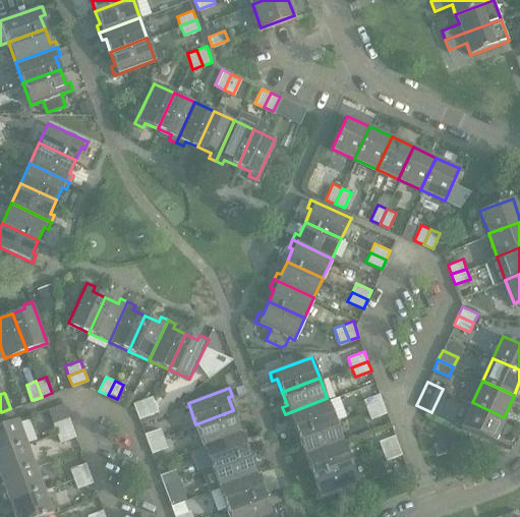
[(380,393),(363,399),(367,408),(383,402),(380,393)]
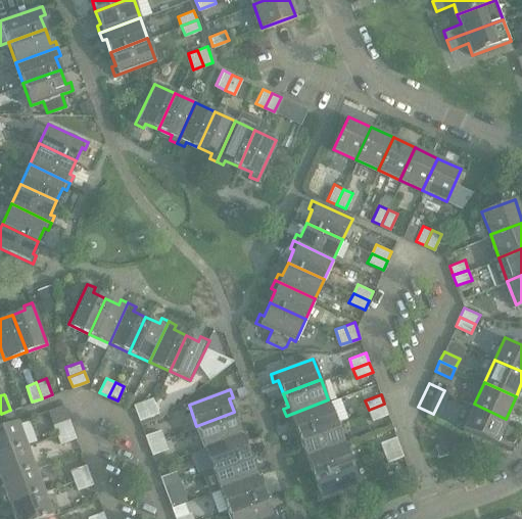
[(150,397),(134,403),(137,411),(153,405),(150,397)]
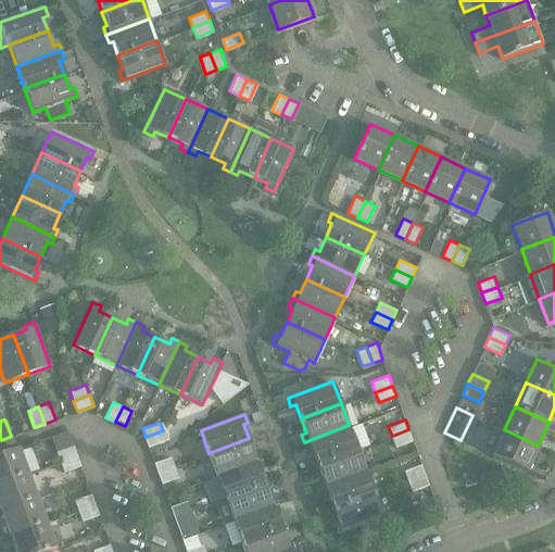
[(357,448),(349,425),(304,442),(306,450),(312,448),(317,463),(357,448)]
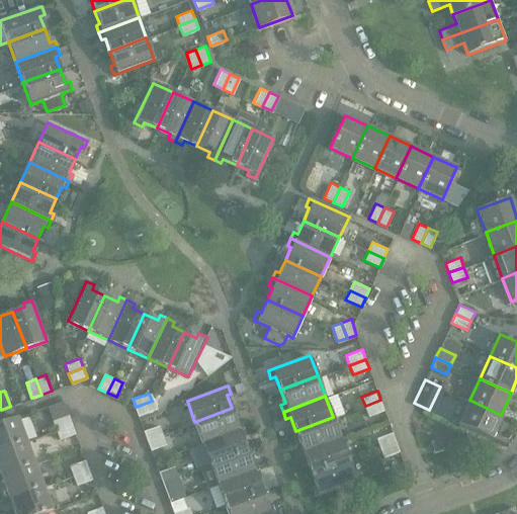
[(380,400),(365,406),(368,415),(384,410),(380,400)]
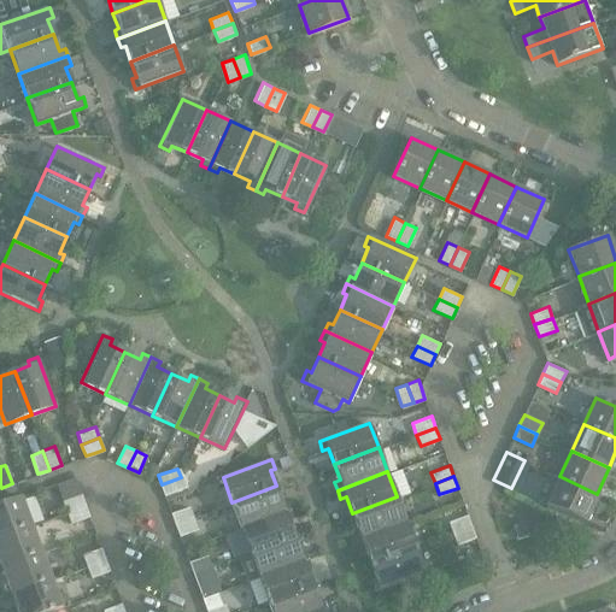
[(585,522),(597,494),(559,476),(546,505),(585,522)]
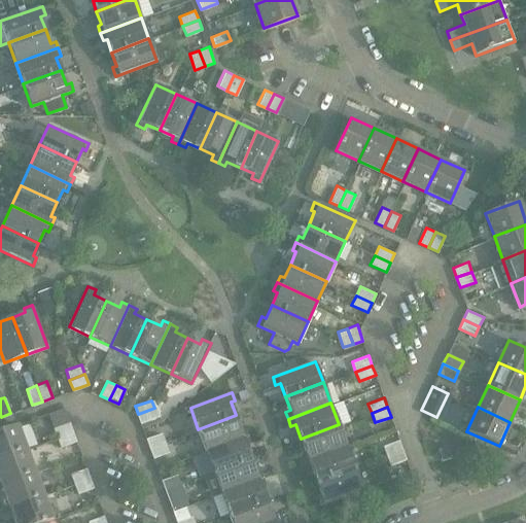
[(154,408),(138,414),(141,422),(158,416),(154,408)]
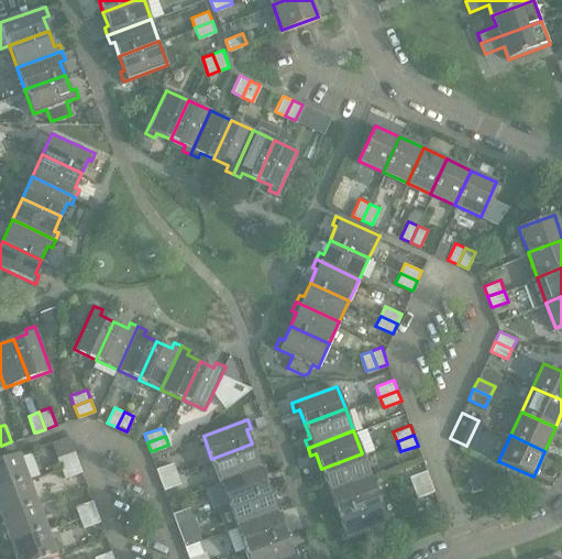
[(257,459),(252,444),(211,459),(220,481),(264,464),(262,457),(257,459)]
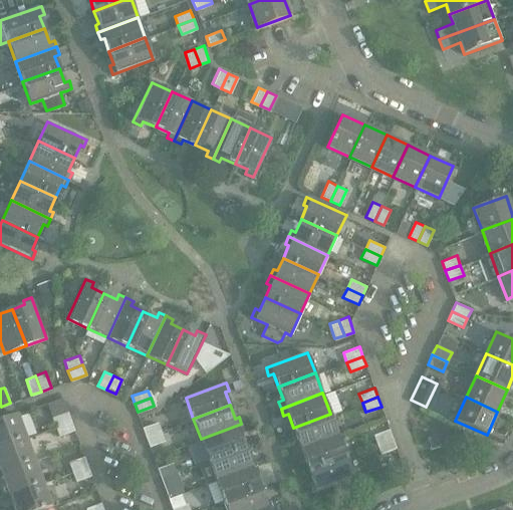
[(68,410),(52,416),(55,426),(71,420),(68,410)]
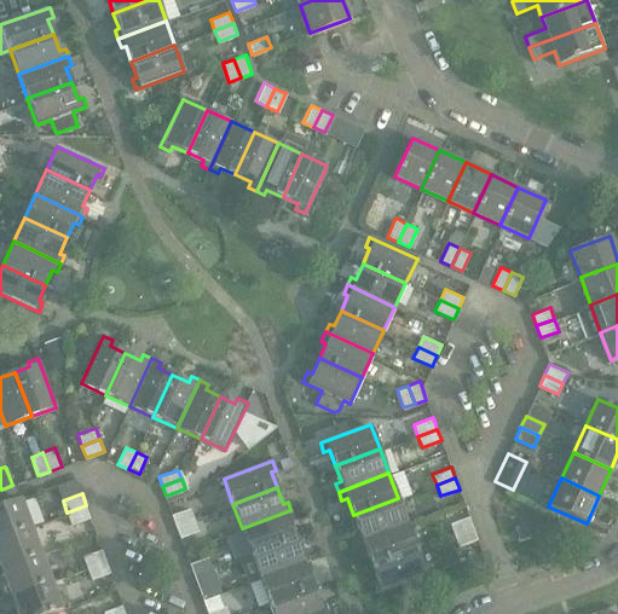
[(0,537),(32,526),(21,498),(0,505),(0,537)]
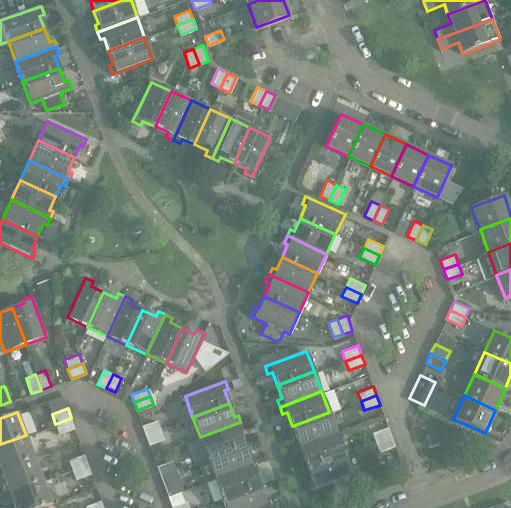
[(336,432),(329,412),(292,426),(297,439),(292,441),(295,448),(336,432)]
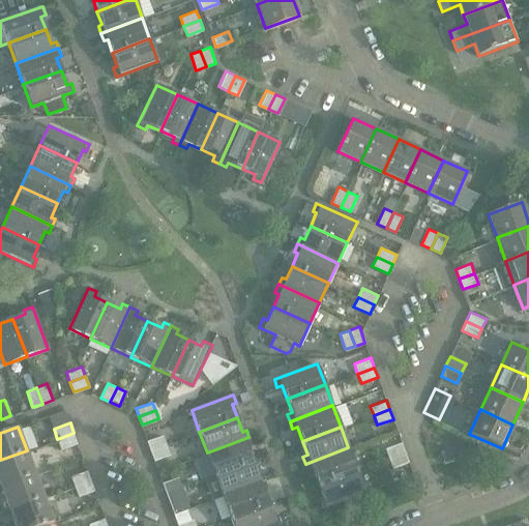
[(74,433),(57,439),(61,448),(78,443),(74,433)]
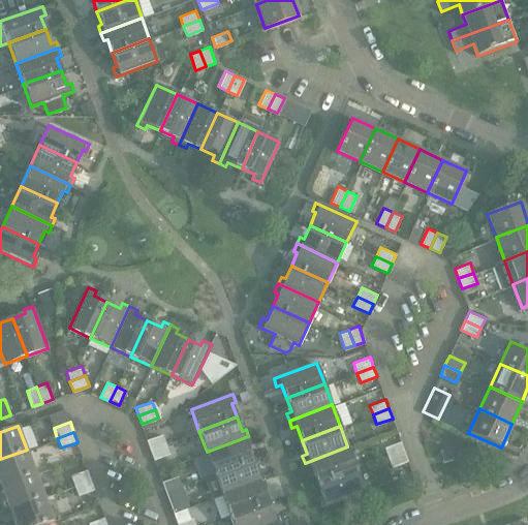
[(163,433),(147,439),(151,449),(167,442),(163,433)]
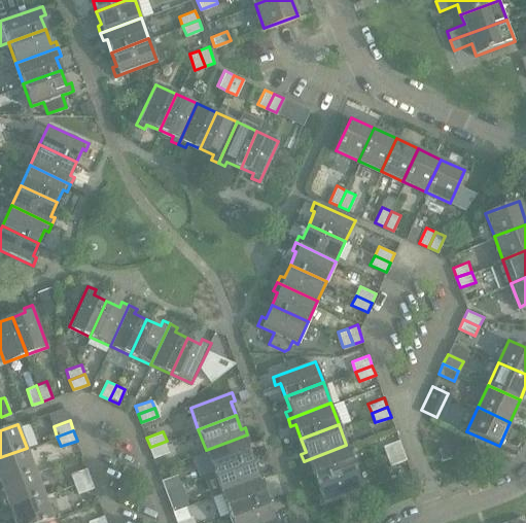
[(206,450),(213,471),(251,457),(246,444),(250,442),(247,434),(206,450)]
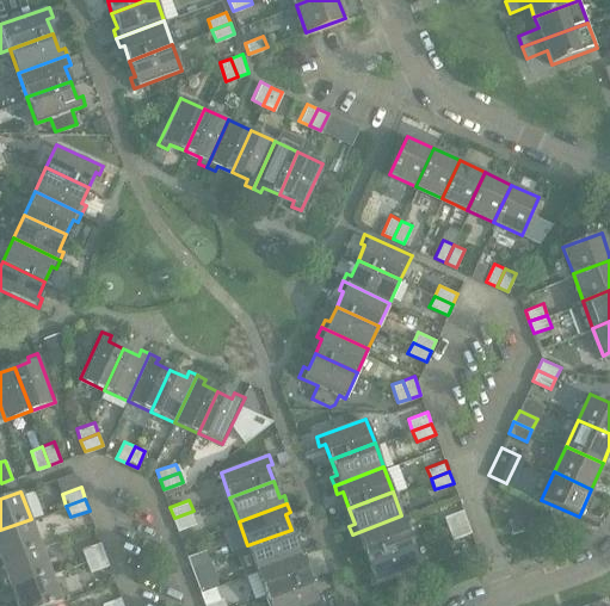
[(463,509),(444,517),(449,527),(467,520),(463,509)]
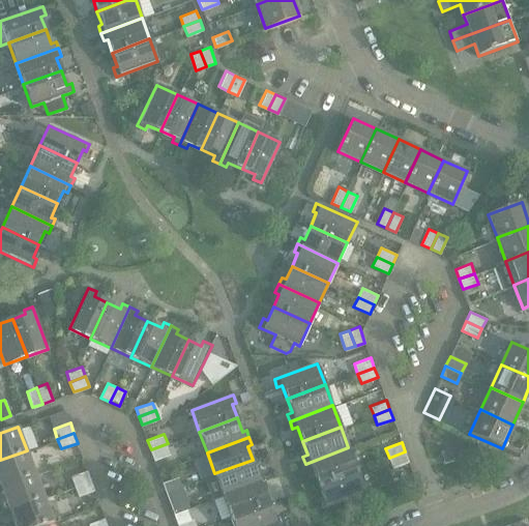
[(168,443),(151,449),(154,460),(171,454),(168,443)]
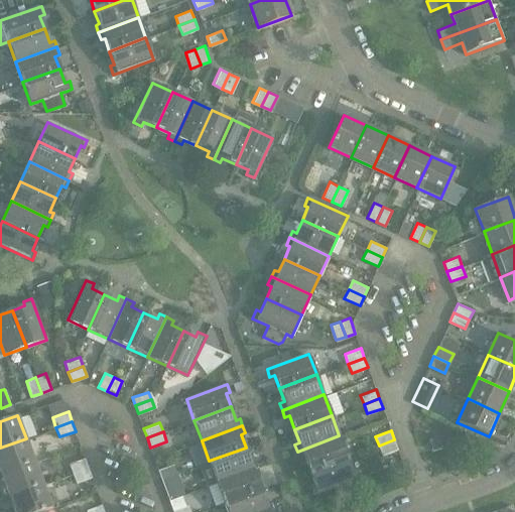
[(347,457),(339,435),(297,452),(300,459),(304,457),(309,471),(347,457)]
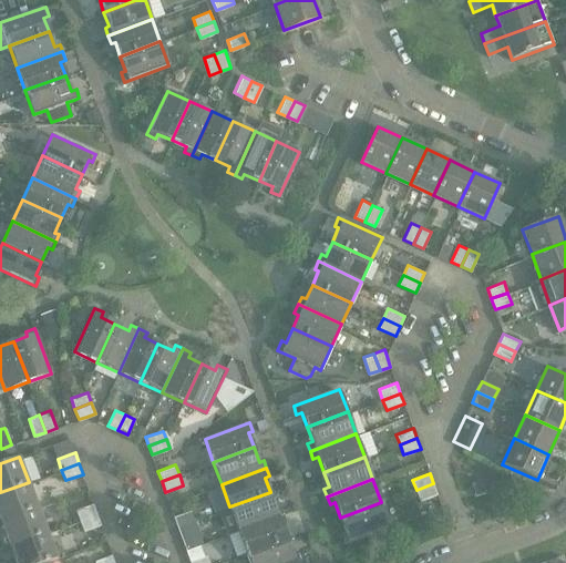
[(472,482),(474,491),(475,494),(486,491),(482,479),(472,482)]
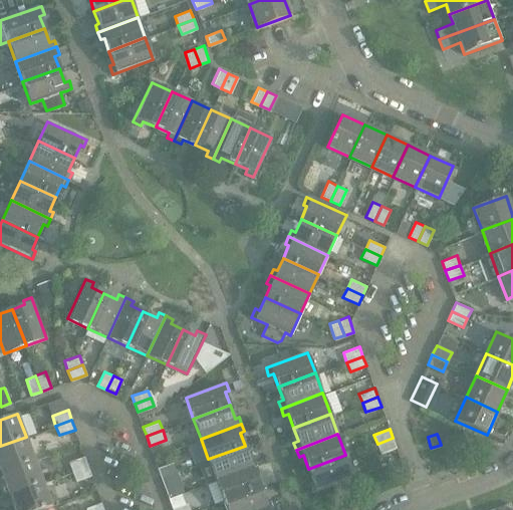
[(34,459),(26,437),(0,446),(0,468),(1,471),(34,459)]
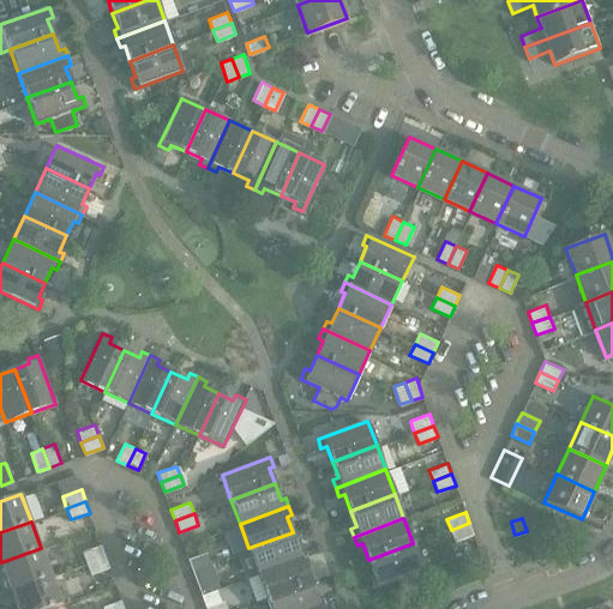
[(469,523),(451,530),(455,541),(474,534),(469,523)]
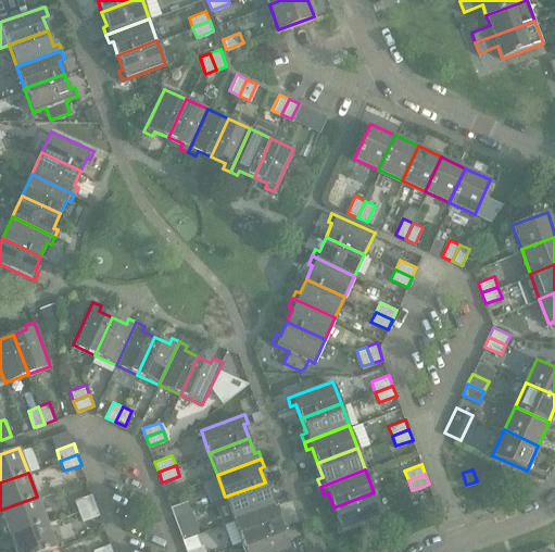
[(225,497),(214,501),(223,523),(234,518),(277,502),(275,496),(270,498),(265,483),(225,497)]
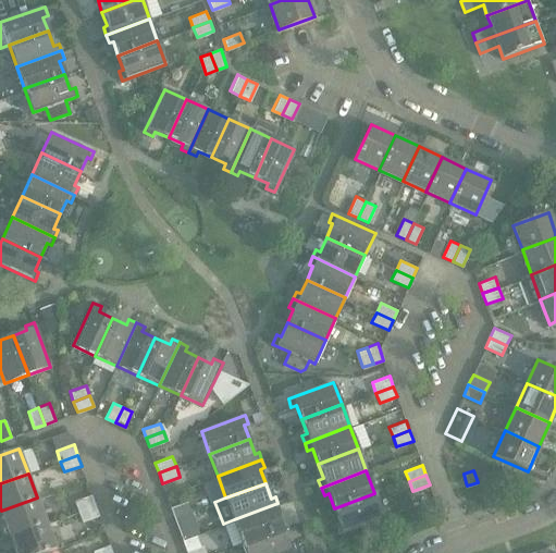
[(383,516),(374,493),(334,508),(340,521),(334,524),(338,532),(383,516)]
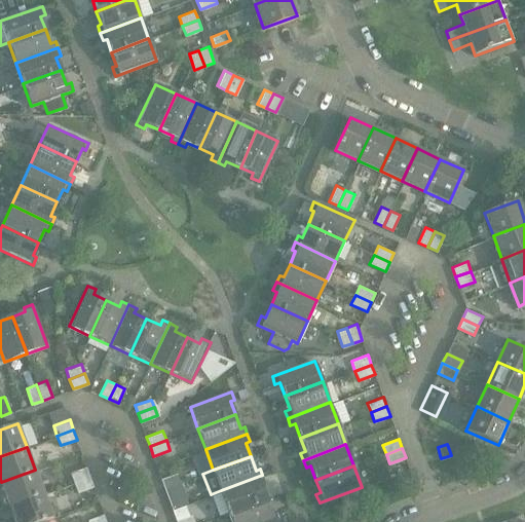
[(86,467),(70,472),(74,482),(89,476),(86,467)]
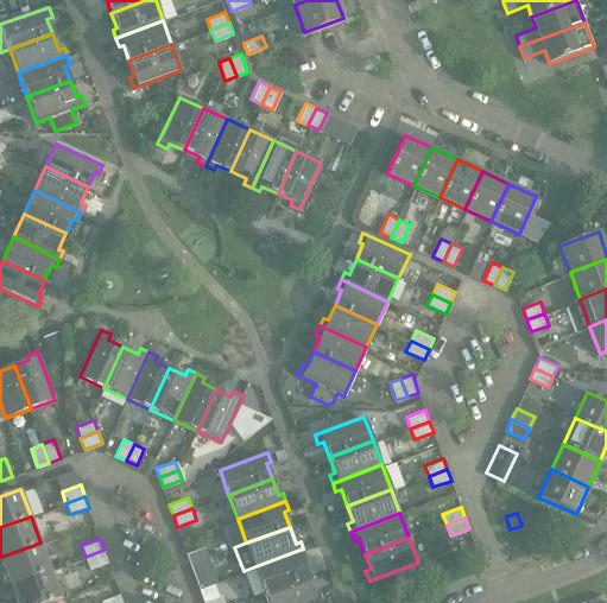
[(50,569),(40,543),(1,557),(11,583),(50,569)]
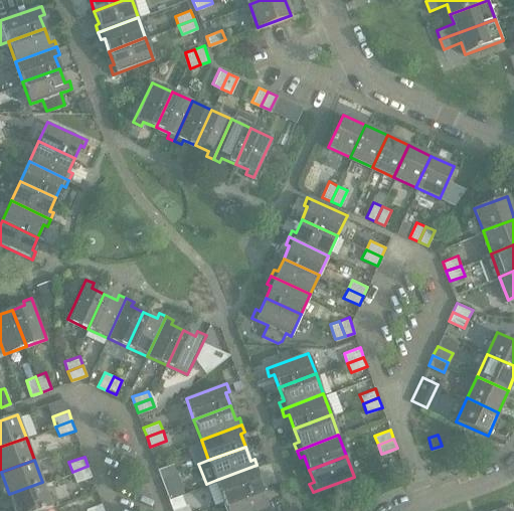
[(174,463),(158,468),(162,478),(177,472),(174,463)]
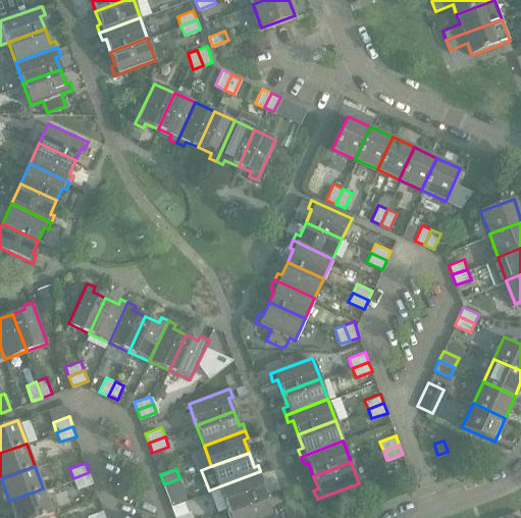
[(219,486),(226,508),(263,494),(259,481),(263,480),(260,471),(219,486)]
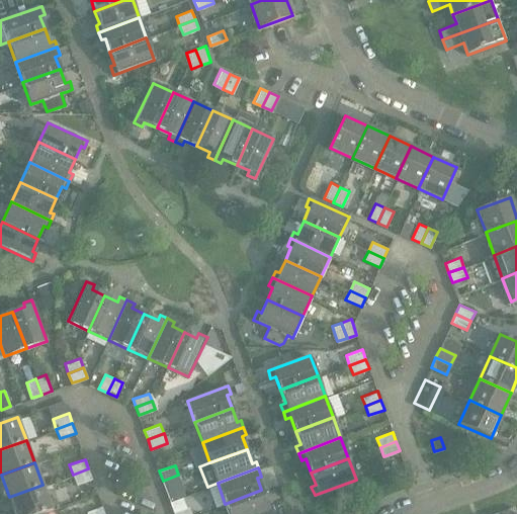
[(88,468),(73,475),(76,484),(92,478),(88,468)]
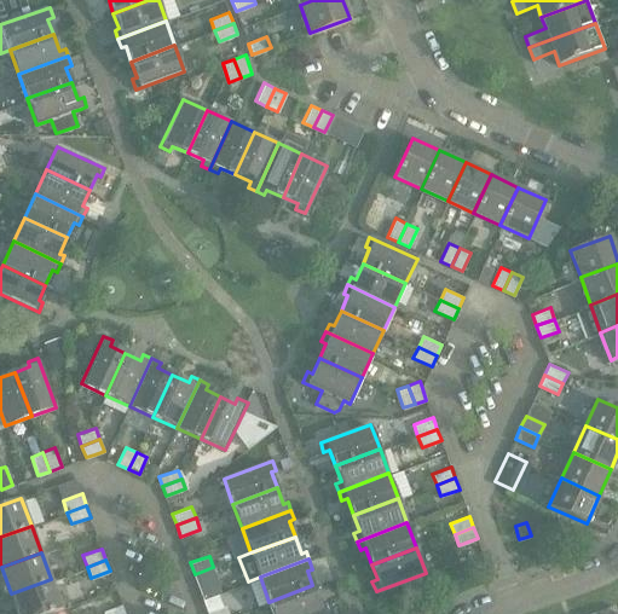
[(213,567),(195,574),(203,598),(221,591),(213,567)]
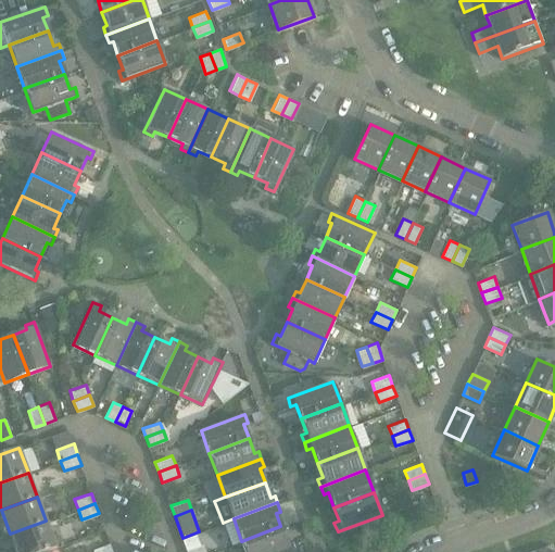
[(10,534),(16,551),(38,551),(45,550),(46,550),(55,547),(46,521),(10,534)]
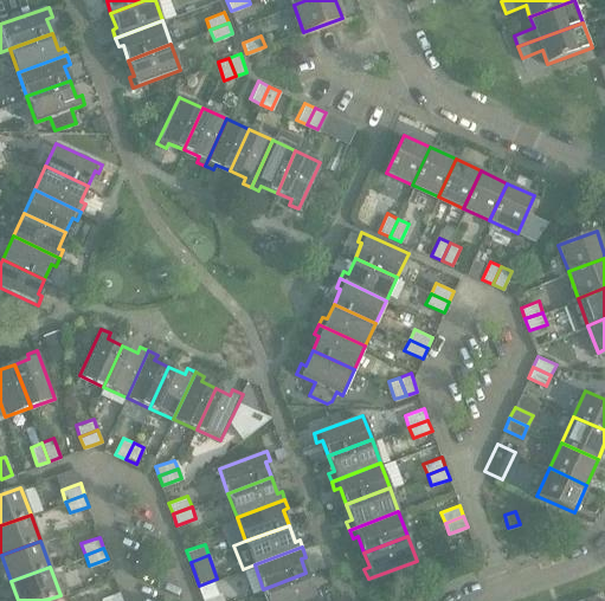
[(311,588),(306,573),(263,589),(266,600),(302,600),(320,595),(316,587),(311,588)]
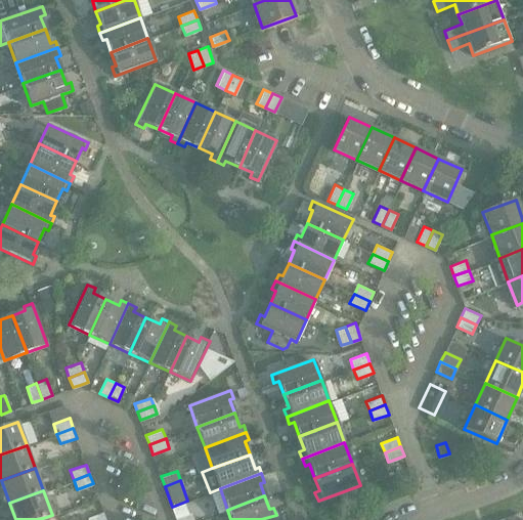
[(105,519),(103,511),(87,517),(88,519),(105,519)]
